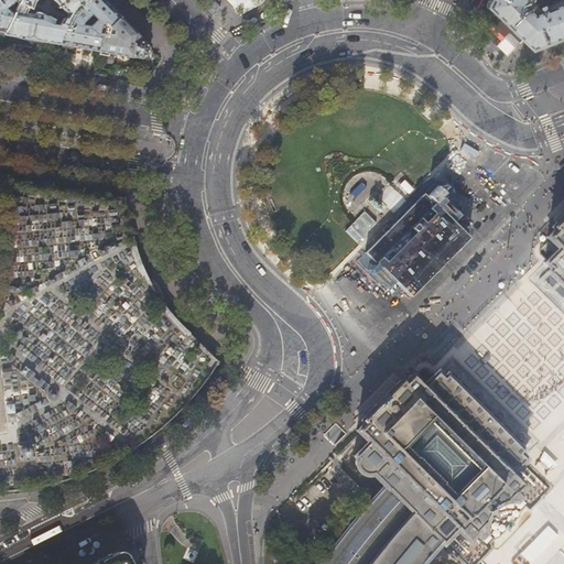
[(0,0),(0,33),(2,34),(18,2),(18,0),(0,0)]
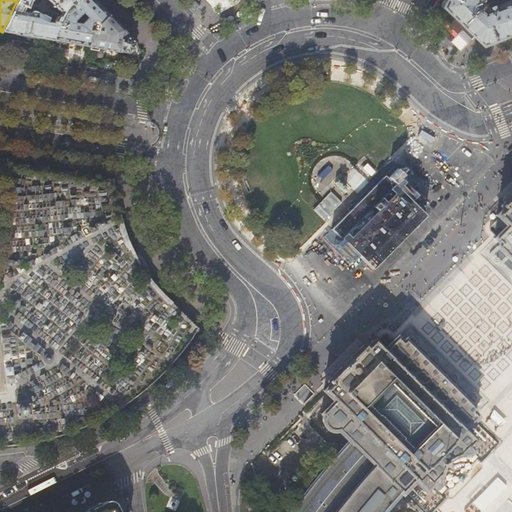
[(16,0),(16,2),(28,9),(31,2),(33,0),(46,0),(61,14),(60,16),(57,18),(54,22),(59,25),(64,15),(79,0),(16,0)]
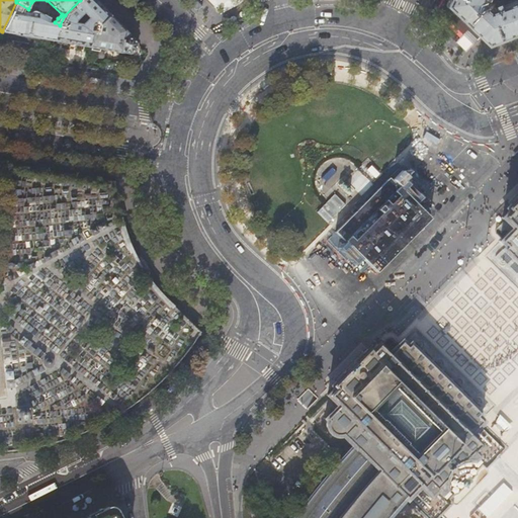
[(89,48),(92,32),(98,33),(99,26),(109,16),(100,6),(93,0),(80,0),(65,15),(60,25),(55,35),(54,40),(72,45),(89,48)]
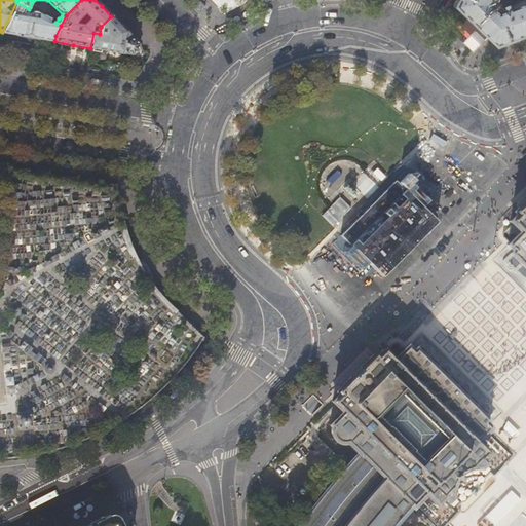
[(461,0),(459,4),(480,25),(501,5),(497,0),(461,0)]
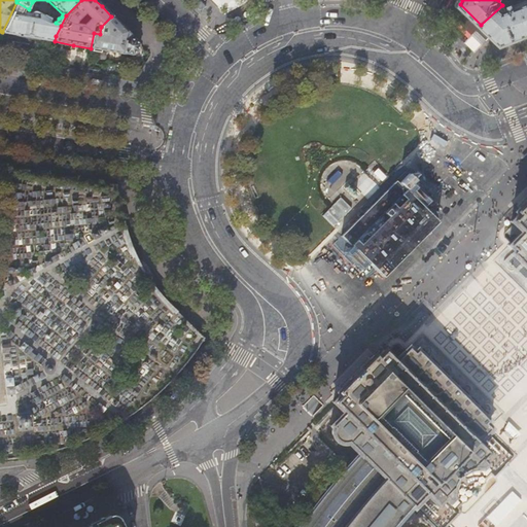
[(526,0),(515,5),(514,2),(510,4),(511,7),(505,9),(502,5),(481,25),(492,35),(495,38),(502,45),(526,35),(526,0)]
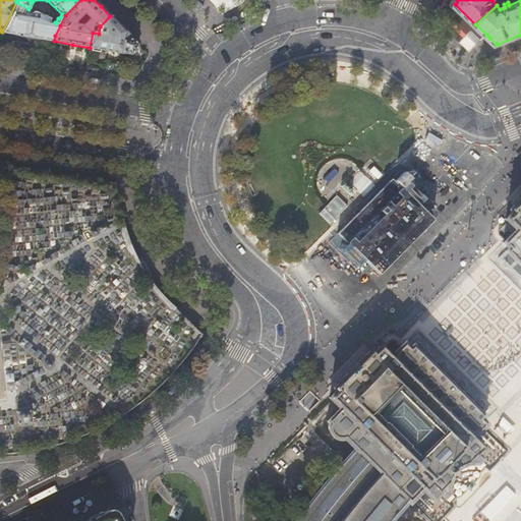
[(29,9),(16,2),(2,32),(32,37),(54,41),(55,36),(60,25),(55,22),(29,9)]
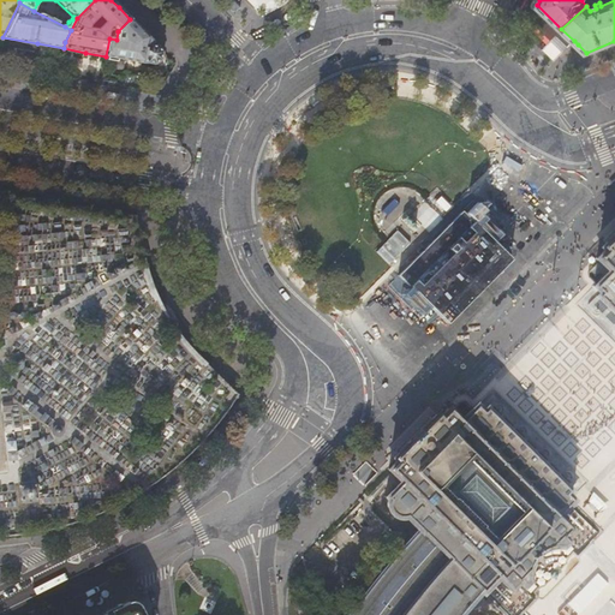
[(561,29),(537,5),(535,6),(526,15),(551,39),(561,29)]
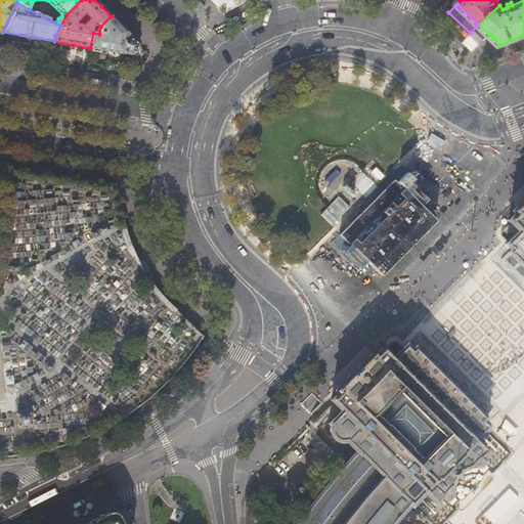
[(93,33),(90,48),(93,48),(93,51),(94,52),(99,53),(100,52),(100,49),(131,54),(133,52),(136,50),(138,45),(137,43),(136,44),(134,40),(134,39),(133,39),(129,38),(130,35),(127,33),(125,31),(111,16),(100,27),(99,34),(93,33)]
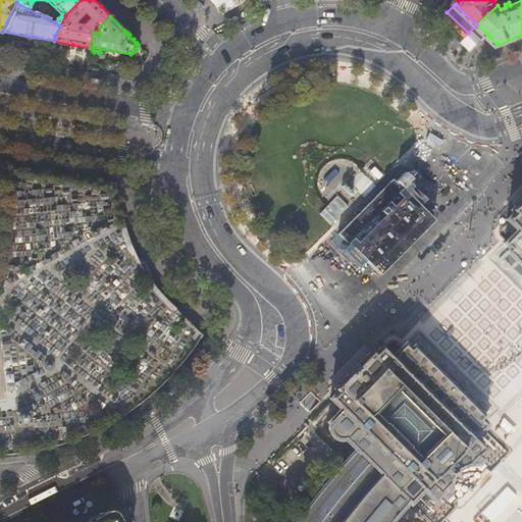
[(487,35),(476,24),(468,33),(479,43),(487,35)]
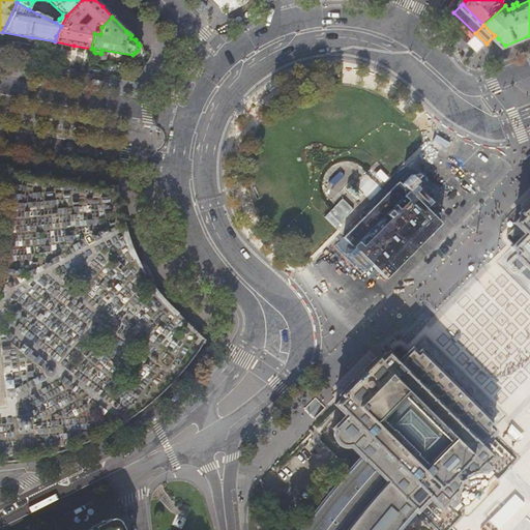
[(467,43),(476,51),(482,42),(473,35),(467,43)]
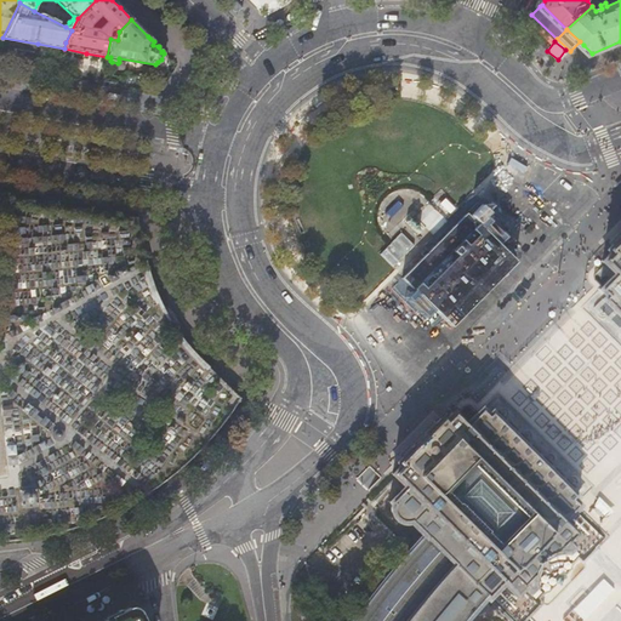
[(620,235),(607,250),(610,252),(603,261),(602,262),(614,274),(599,290),(600,291),(617,307),(614,311),(616,313),(620,309),(620,311),(620,235)]
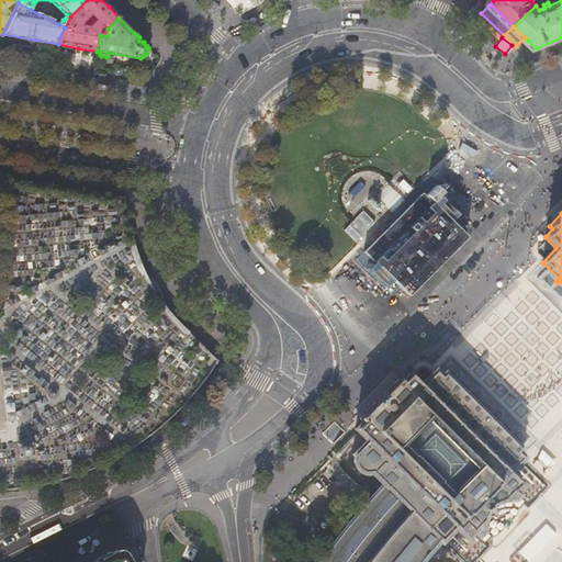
[(525,266),(528,250),(521,249),(518,263),(525,266)]
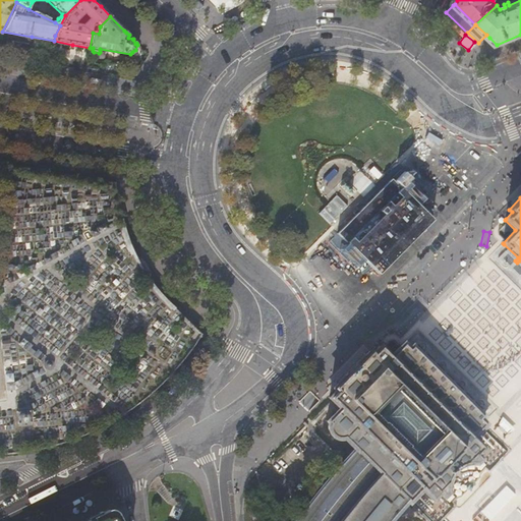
[(141,256),(138,258),(149,276),(152,274),(141,256)]
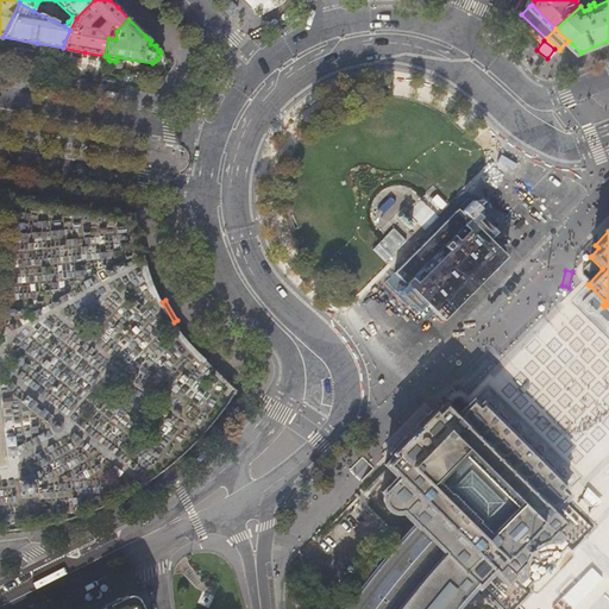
[(138,356),(146,355),(146,362),(155,360),(154,351),(156,351),(156,340),(131,343),(132,352),(138,352),(138,356)]
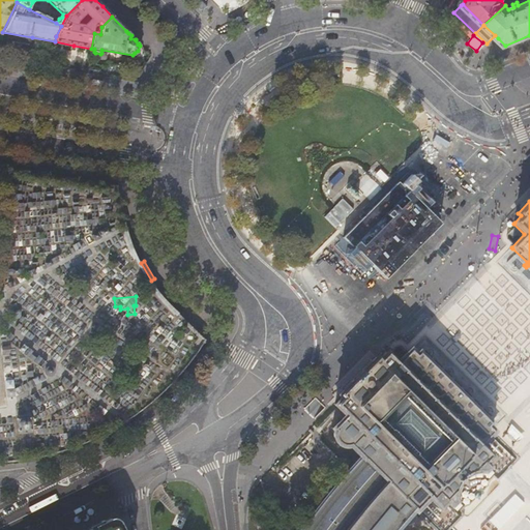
[(337,442),(341,444),(344,444),(345,444),(348,444),(360,455),(339,480),(315,509),(299,529),(391,529),(393,529),(412,507),(414,508),(428,496),(438,506),(445,499),(449,503),(453,499),(452,494),(453,488),(455,482),(459,478),(463,474),(468,471),(471,470),(476,469),(482,470),(487,466),(482,462),(489,454),(478,444),(492,431),(487,425),(490,422),(488,420),(484,423),(477,416),(479,413),(477,411),(474,414),(467,406),(470,404),(467,401),(465,404),(457,396),(460,393),(458,391),(454,394),(447,387),(450,384),(447,381),(444,384),(437,377),(440,374),(438,372),(435,375),(428,367),(431,364),(428,362),(425,365),(417,357),(420,355),(418,353),(416,356),(409,350),(396,363),(385,353),(378,360),(376,357),(357,376),(339,394),(342,398),(334,405),(345,415),(332,428),(333,430),(333,432),(333,435),(333,436),(334,439),(336,441),(337,442)]
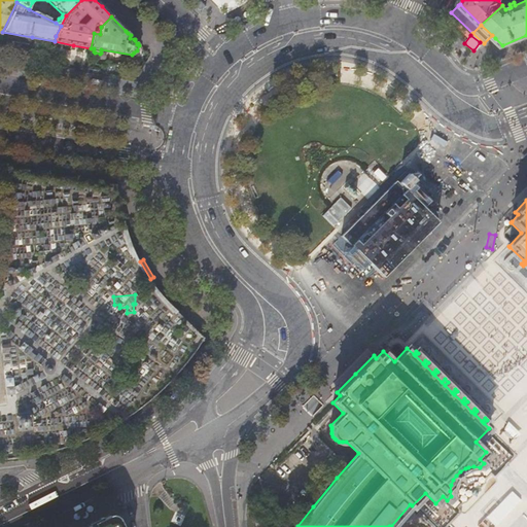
[(15,418),(19,428),(29,424),(26,415),(15,418)]
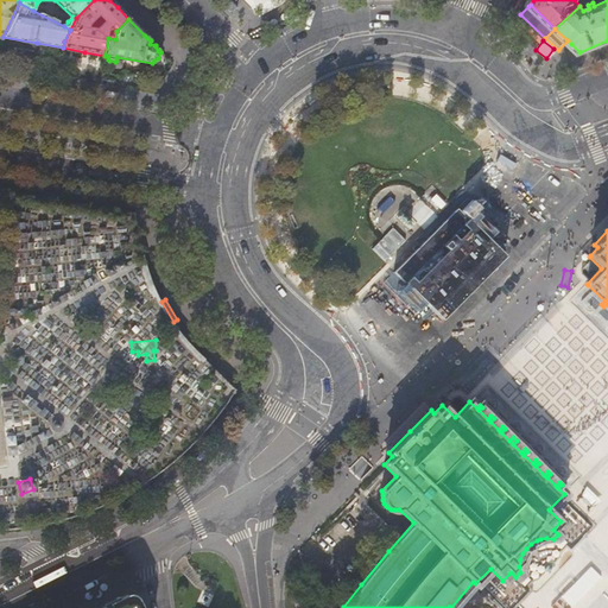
[(211,597),(203,594),(200,602),(208,605),(211,597)]
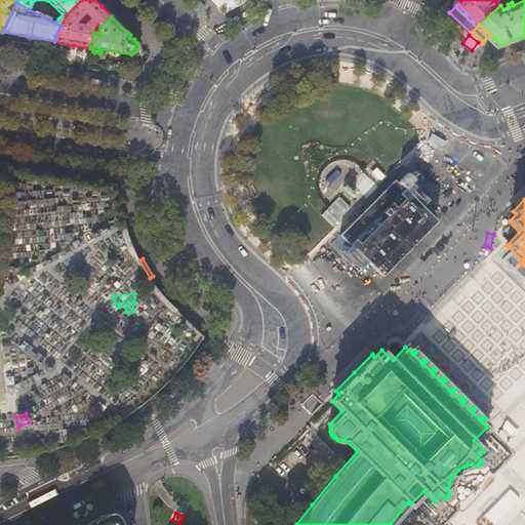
[(85,524),(123,524),(122,523),(121,523),(120,520),(109,514),(85,524)]
